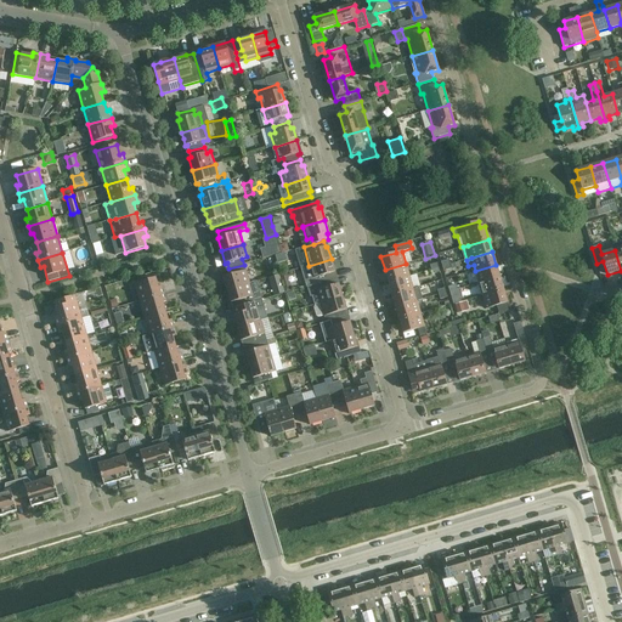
[(332,259),(309,266),(301,269),(307,287),(320,283),(334,278),(333,272),(335,272),(332,259)]
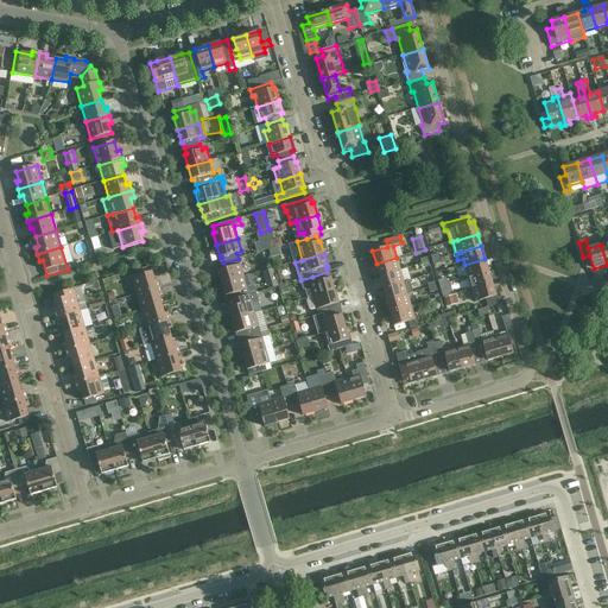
[(377,264),(380,276),(400,270),(397,258),(377,264)]
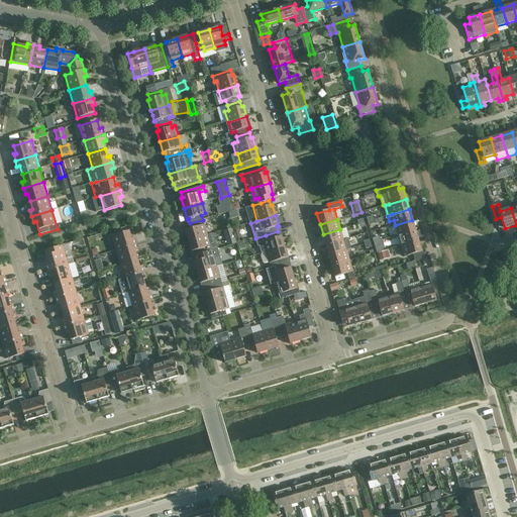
[(203,220),(190,223),(186,224),(188,229),(186,230),(189,240),(207,235),(203,220)]
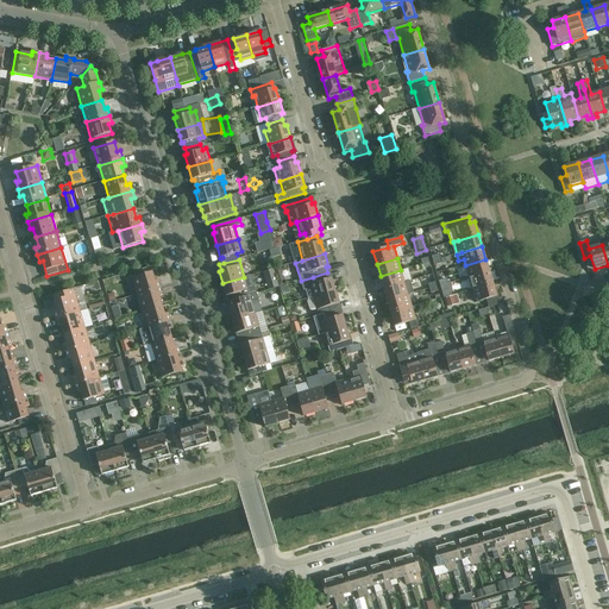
[(489,271),(485,259),(465,265),(469,277),(489,271)]
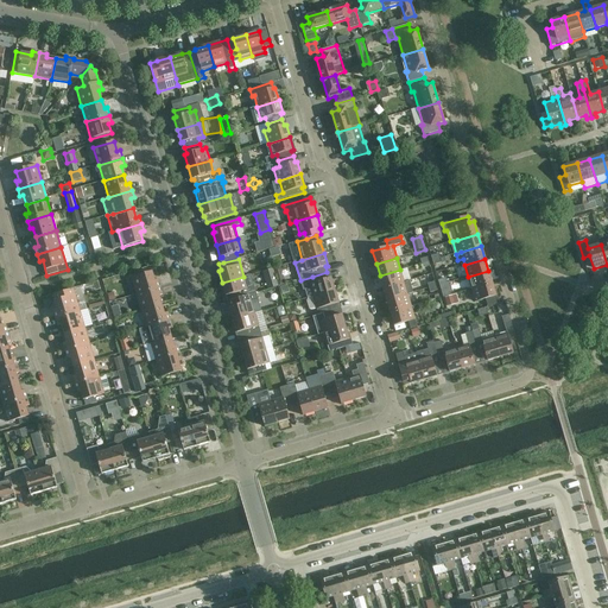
[(380,276),(384,289),(404,283),(400,270),(380,276)]
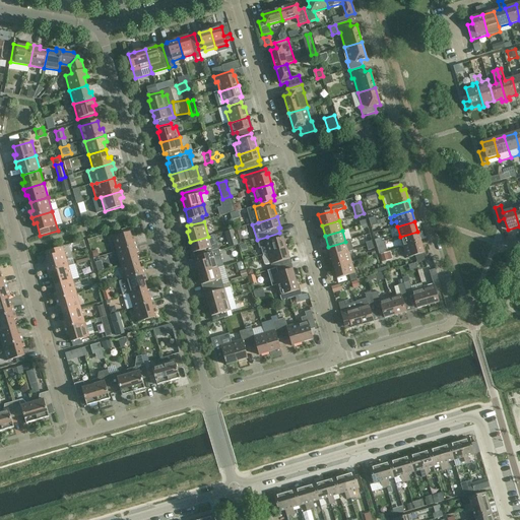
[(420,242),(417,232),(400,237),(403,247),(420,242)]
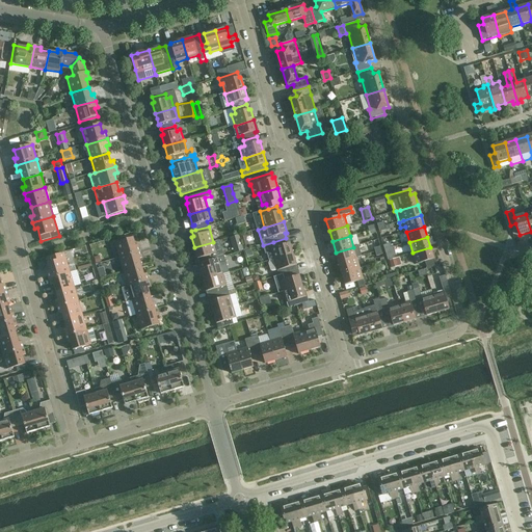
[(115,243),(120,258),(140,251),(138,245),(135,246),(133,238),(115,243)]
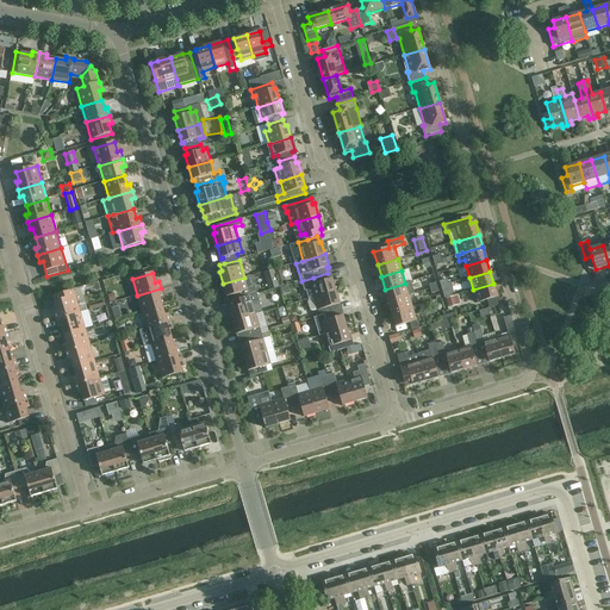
[(336,291),(332,279),(330,279),(328,273),(313,278),(302,281),(304,291),(306,291),(309,299),(336,291)]
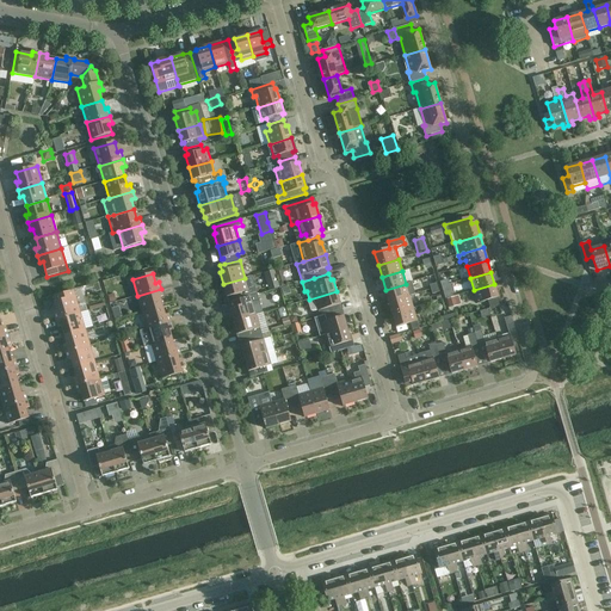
[(229,297),(230,302),(246,298),(245,292),(250,291),(245,278),(223,284),(227,297),(229,297)]
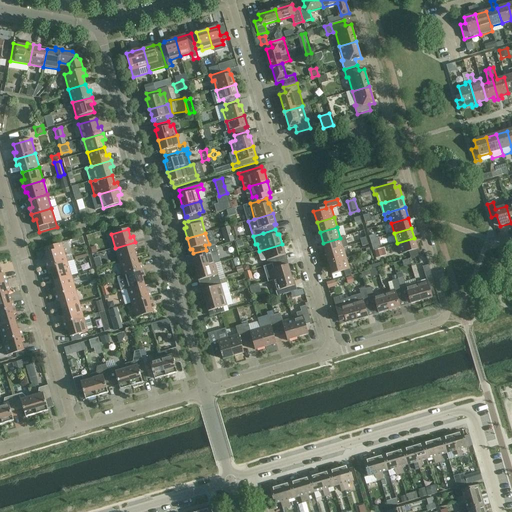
[(392,240),(390,233),(380,236),(382,243),(392,240)]
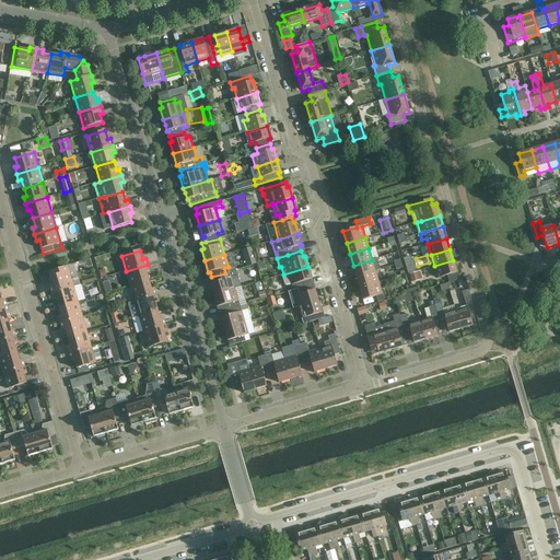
[(256,264),(254,257),(245,259),(246,267),(256,264)]
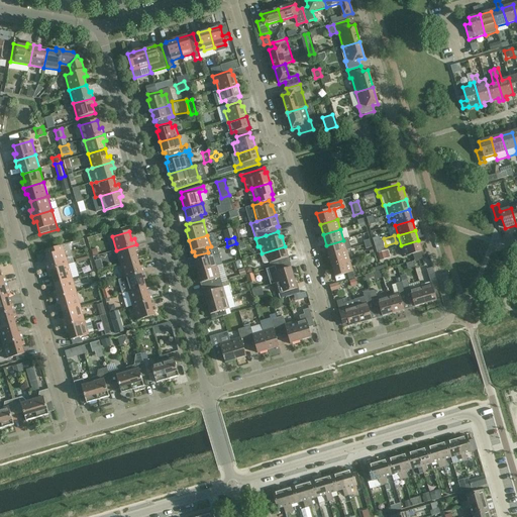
[(344,245),(343,240),(326,245),(329,255),(346,250),(350,249),(348,244),(344,245)]
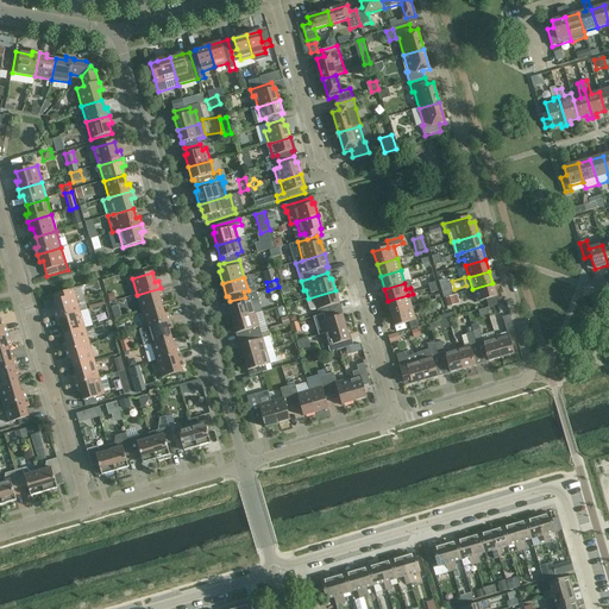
[(450,283),(447,283),(440,286),(444,297),(453,295),(450,283)]
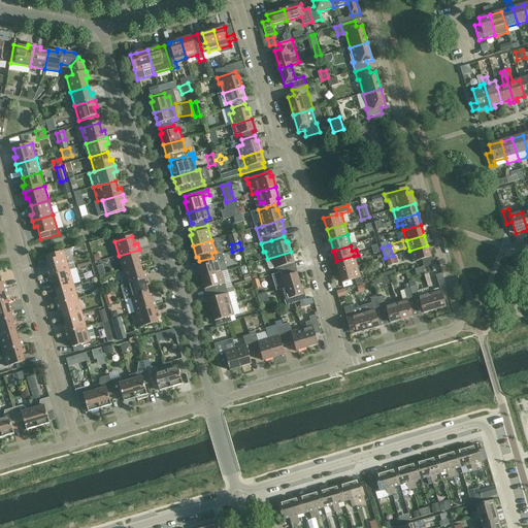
[(427,245),(409,251),(413,262),(431,257),(427,245)]
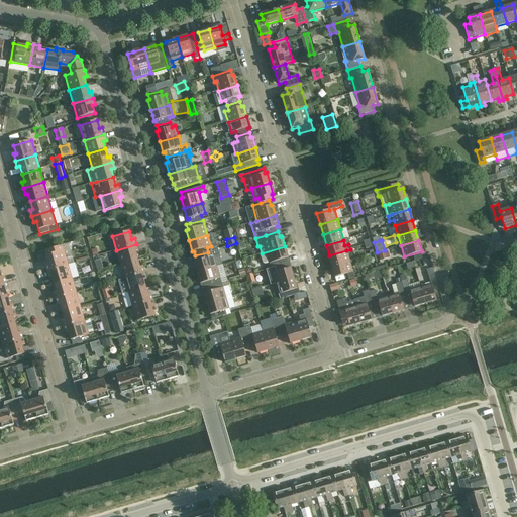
[(138,250),(136,244),(116,250),(120,265),(137,260),(135,251),(138,250)]
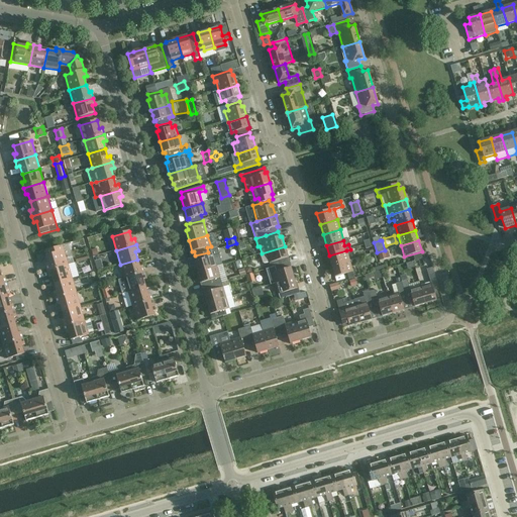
[(45,265),(47,271),(68,265),(63,245),(45,250),(46,255),(48,264),(45,265)]
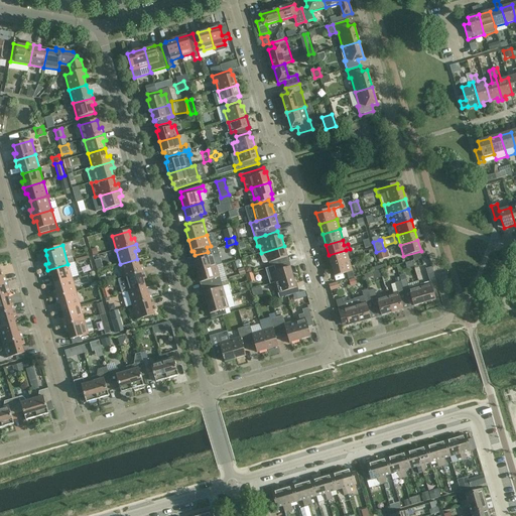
[(270,267),(274,266),(287,262),(285,257),(287,257),(284,246),(261,253),(260,255),(262,263),(264,264),(269,262),(270,267)]
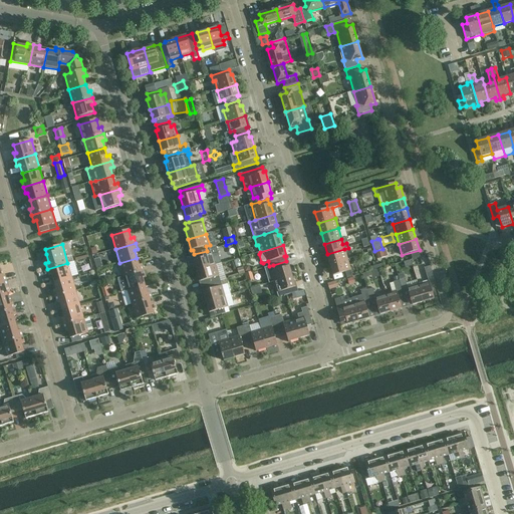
[(327,254),(330,265),(347,259),(344,249),(327,254)]
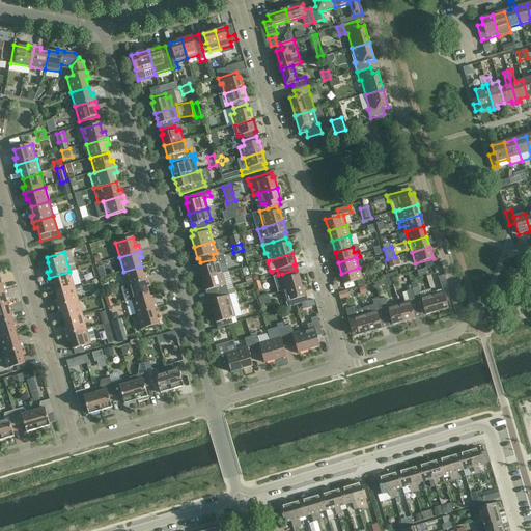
[(217,258),(214,259),(200,262),(202,268),(200,269),(203,280),(223,274),(227,273),(227,271),(227,269),(225,268),(221,269),(219,263),(218,263),(217,258)]
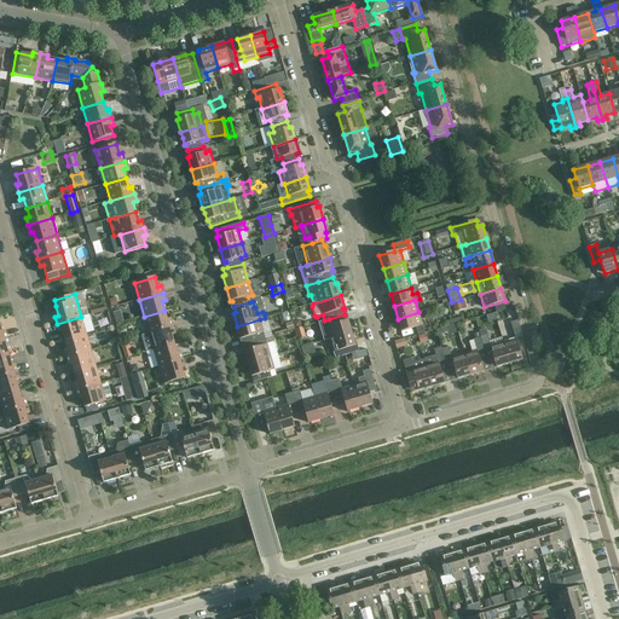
[(463,310),(461,301),(452,304),(456,312),(463,310)]
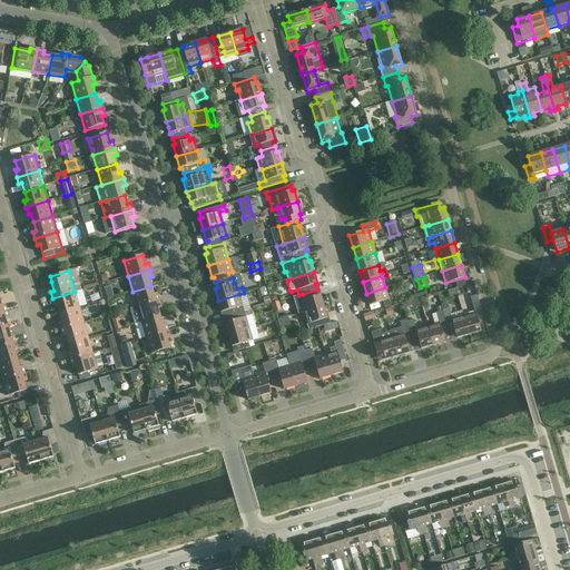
[(154,294),(151,286),(133,292),(137,307),(159,301),(157,293),(154,294)]
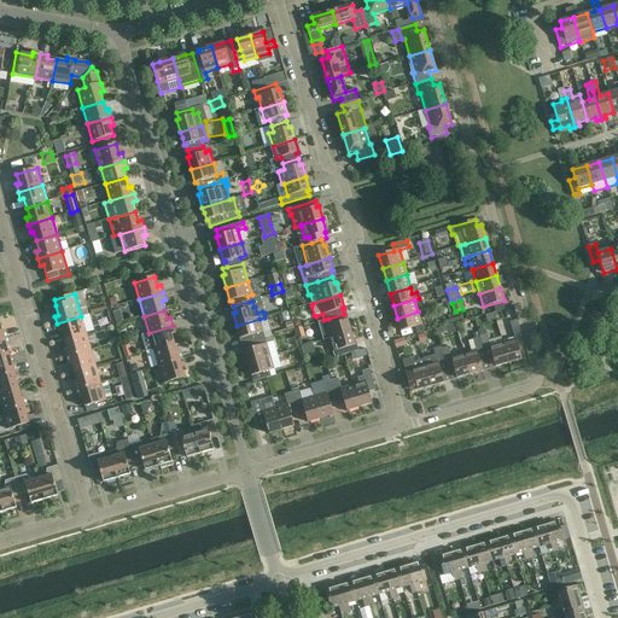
[(418,312),(397,319),(401,331),(421,325),(418,312)]
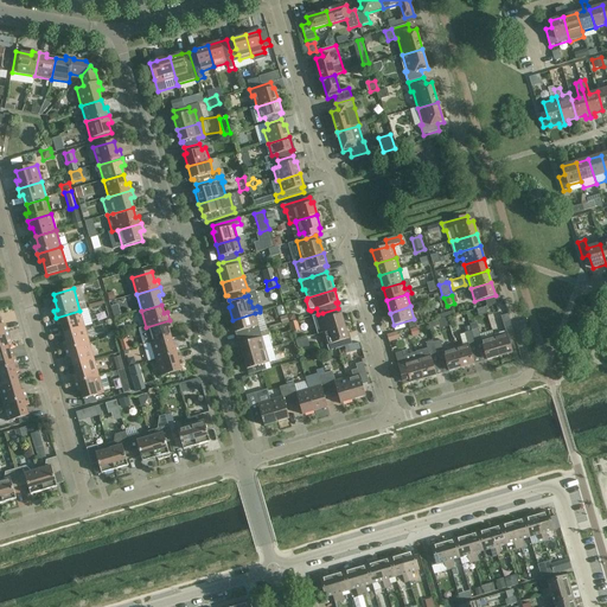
[(318,334),(324,333),(345,326),(342,314),(339,314),(338,308),(323,313),(318,314),(312,317),(318,334)]
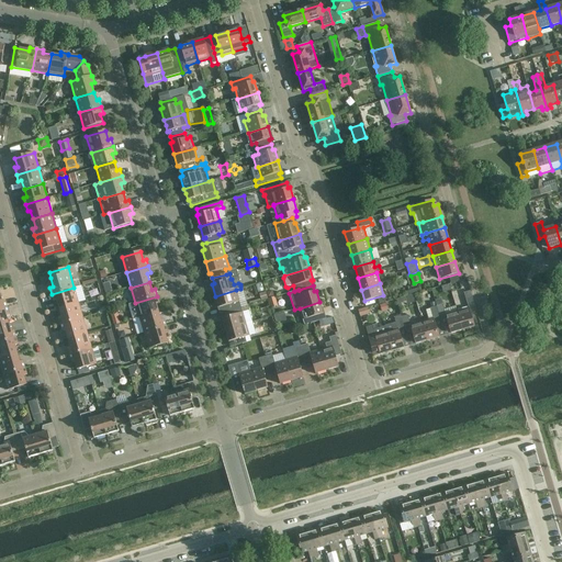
[(57,300),(59,308),(78,303),(74,288),(52,294),(54,301),(57,300)]
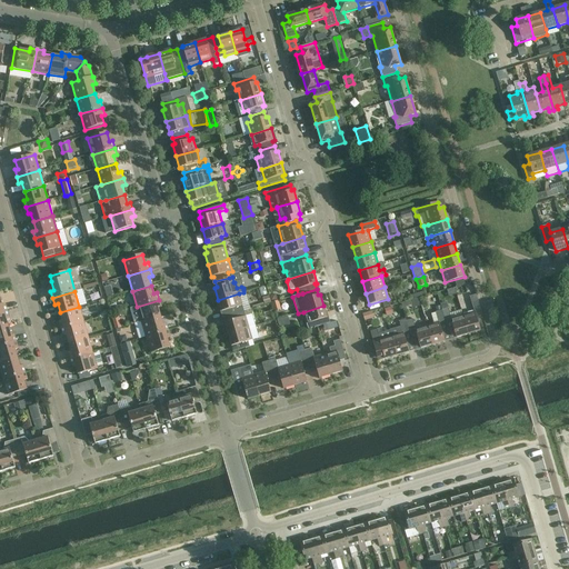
[(239,293),(218,300),(221,311),(223,311),(226,317),(243,311),(242,306),(239,293)]
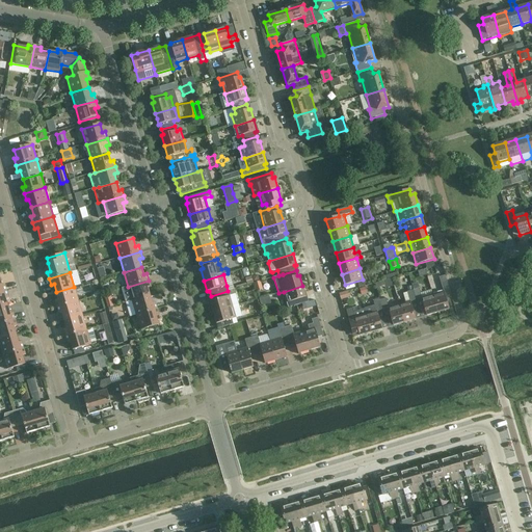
[(151,287),(149,281),(128,287),(132,300),(150,295),(148,288),(151,287)]
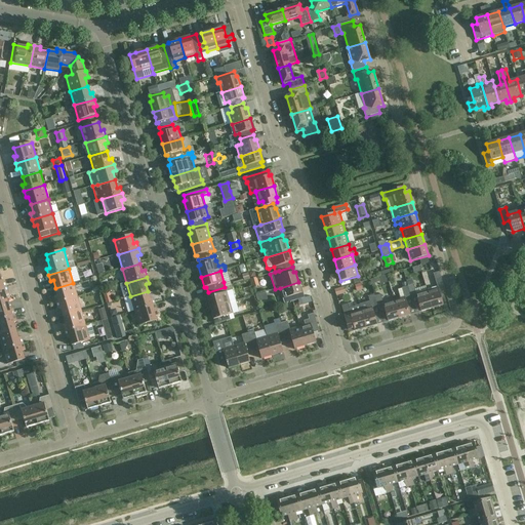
[(438,288),(427,291),(432,309),(443,306),(439,291),(445,289),(441,277),(435,278),(438,288)]
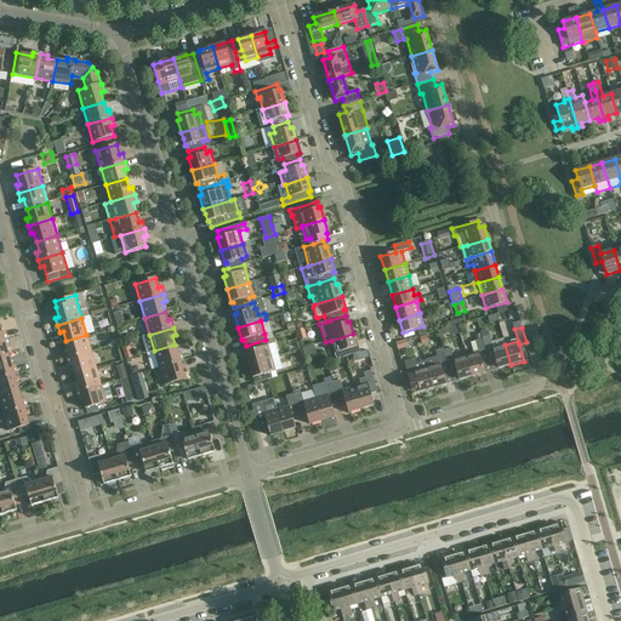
[(493,348),(488,332),(482,335),(483,339),(486,354),(493,352),(499,369),(511,365),(505,345),(493,348)]
